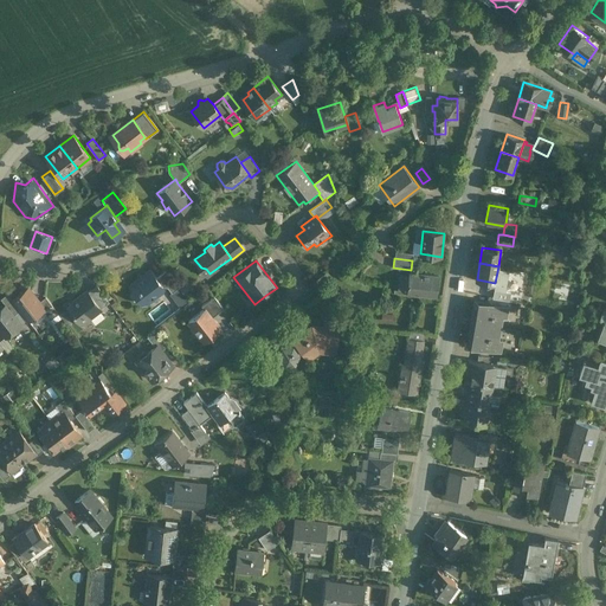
[(150,271),(143,276),(139,276),(139,279),(129,287),(142,303),(147,303),(149,301),(156,302),(159,301),(159,294),(162,292),(162,287),(156,278),(150,271)]
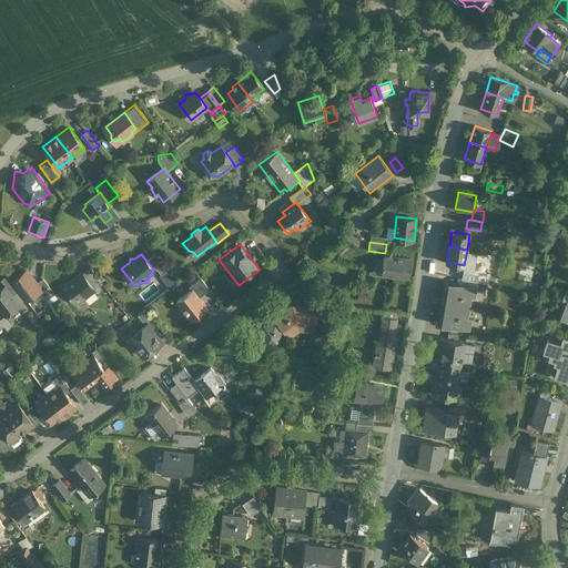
[(168,271),(155,254),(146,261),(152,269),(156,270),(161,275),(168,271)]
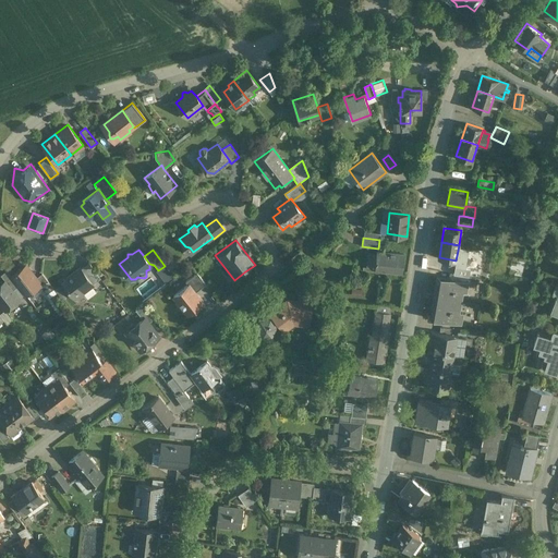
[(403,254),(377,251),(376,255),(368,254),(366,269),(402,273),(403,254)]
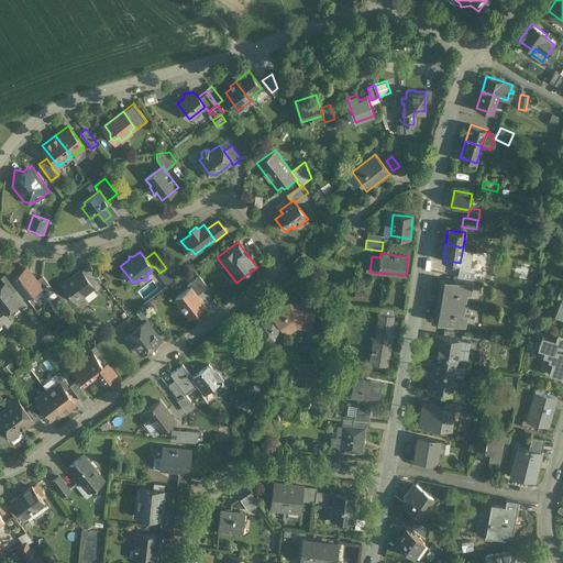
[(101,282),(89,265),(81,272),(94,287),(101,282)]
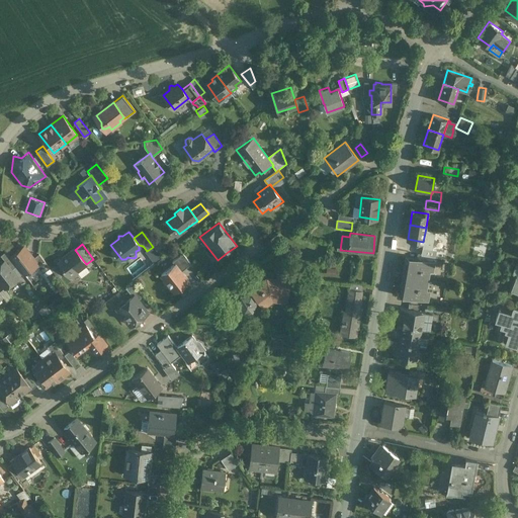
[(33,258),(24,246),(10,256),(17,265),(23,273),(23,274),(36,265),(37,263),(33,258)]
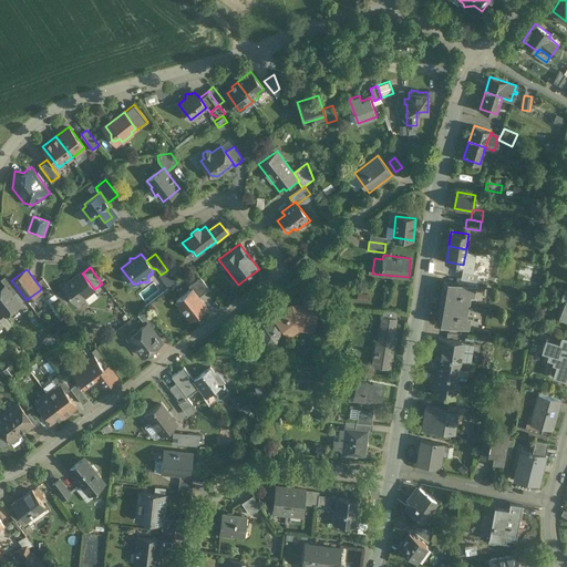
[(477,272),(462,269),(461,277),(462,278),(476,280),(477,272)]
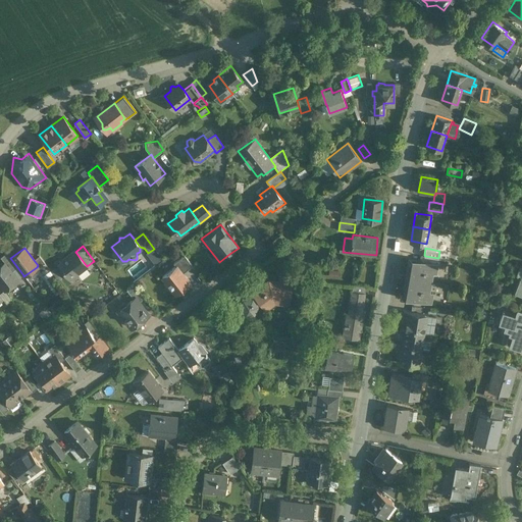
[(75,252),(74,251),(62,260),(62,262),(59,265),(63,270),(63,271),(64,272),(69,279),(70,278),(71,280),(73,280),(77,277),(77,275),(76,274),(87,266),(75,252)]
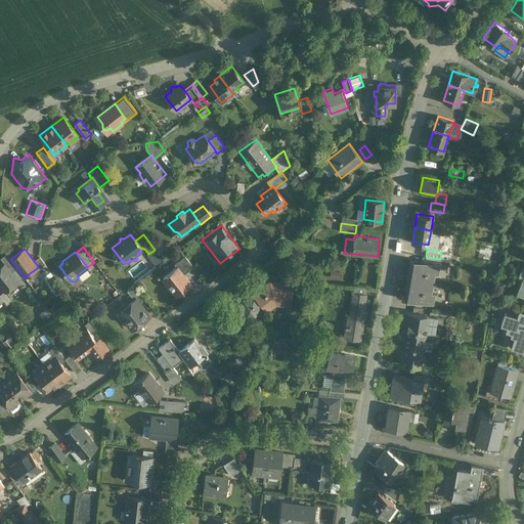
[(10,259),(6,254),(0,258),(5,263),(12,272),(17,268),(10,259)]
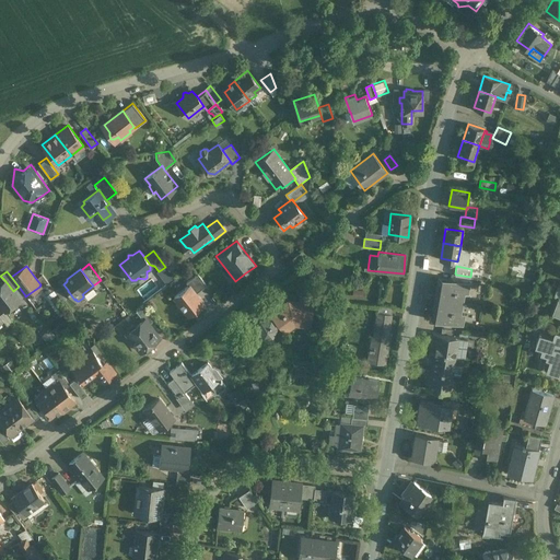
[(198,273),(186,282),(188,286),(189,284),(196,293),(207,286),(198,273)]
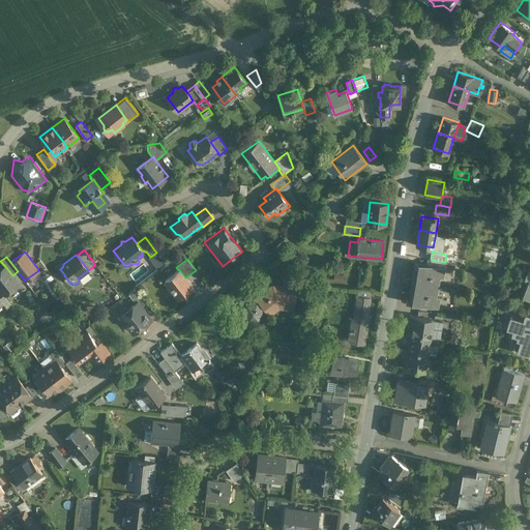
[(51,274),(39,260),(34,264),(38,269),(37,271),(43,280),(51,274)]
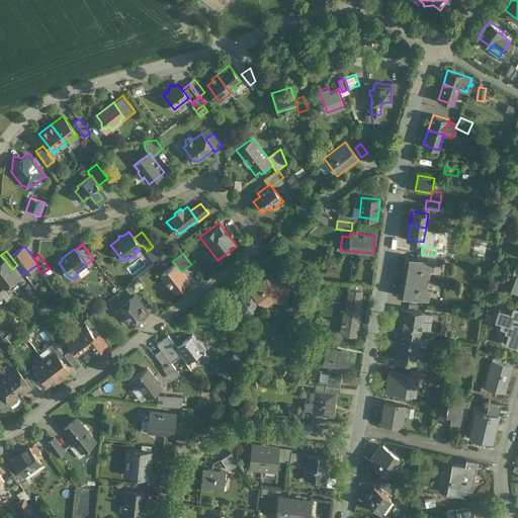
[(435,256),(422,254),(421,260),(434,262),(435,256)]
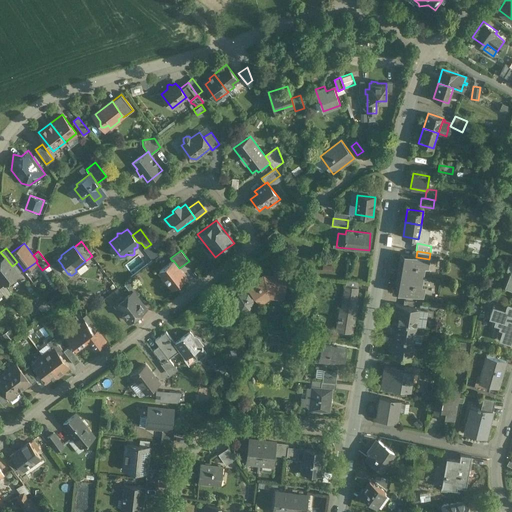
[(416,257),(401,254),(398,273),(426,278),(429,259),(416,257)]
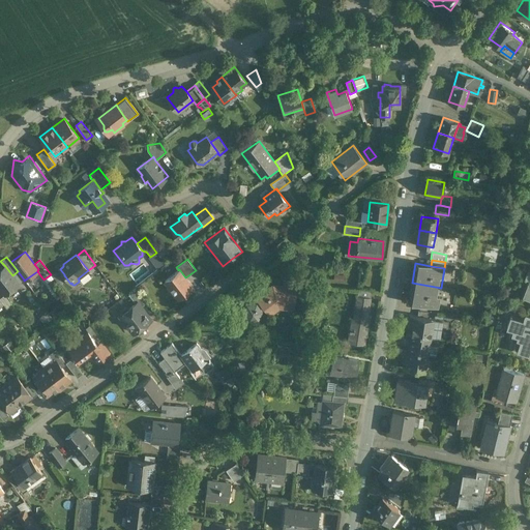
[(12,275),(5,266),(0,269),(0,289),(4,295),(10,290),(15,291),(18,289),(18,285),(19,284),(24,280),(18,271),(12,275)]
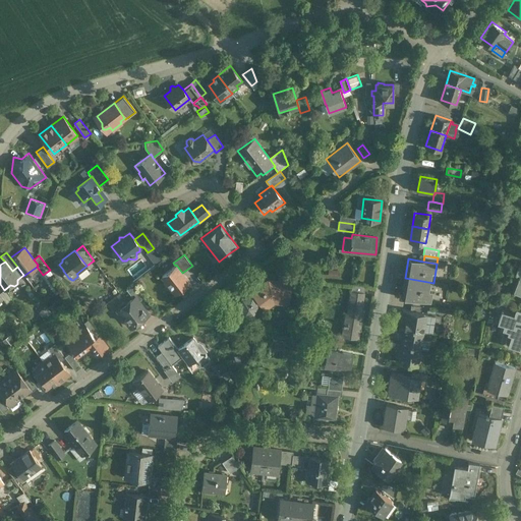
[(182,273),(176,265),(175,266),(162,276),(176,294),(189,283),(182,273)]
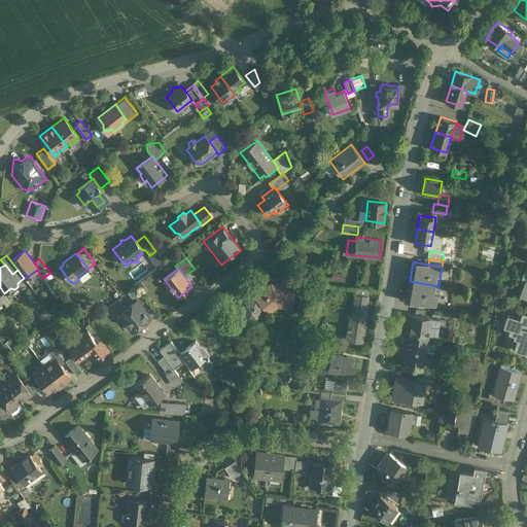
[(301,281),(283,279),(282,286),(294,287),(294,289),(300,289),(301,281)]
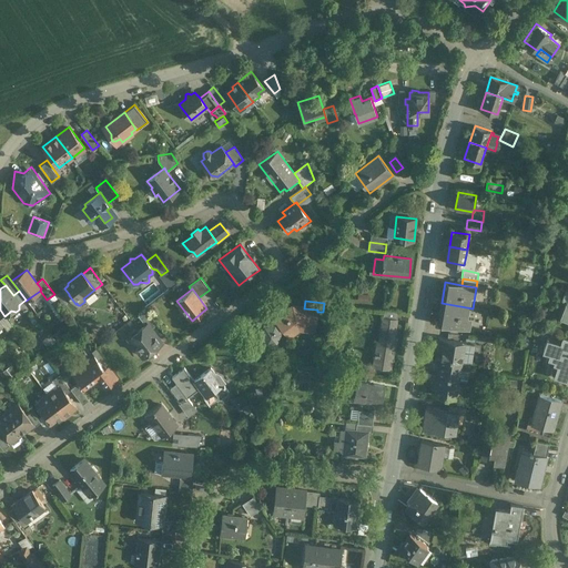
[(473,308),(442,303),(438,323),(454,326),(469,328),(473,308)]
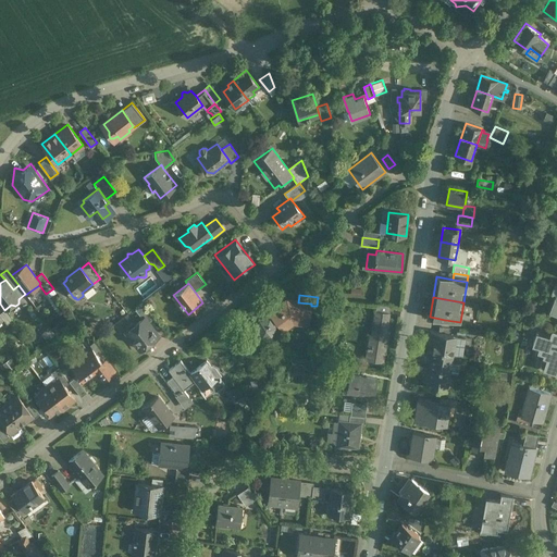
[(298,302),(287,300),(270,313),(272,317),(269,319),(260,320),(256,329),(261,336),(271,335),(274,326),(274,325),(276,324),(281,330),(293,321),(309,322),(311,306),(311,304),(298,302)]
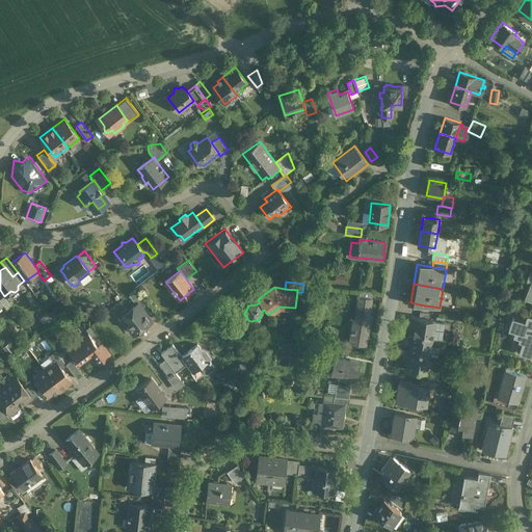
[(147,302),(136,289),(130,293),(129,295),(136,304),(138,304),(141,309),(145,304),(147,302)]
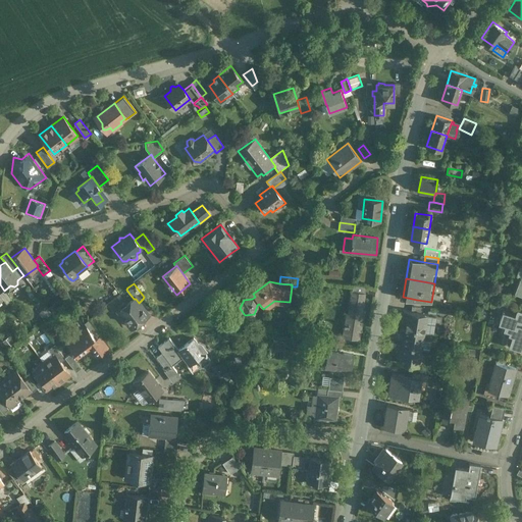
[(366,285),(353,284),(352,292),(355,292),(365,293),(366,285)]
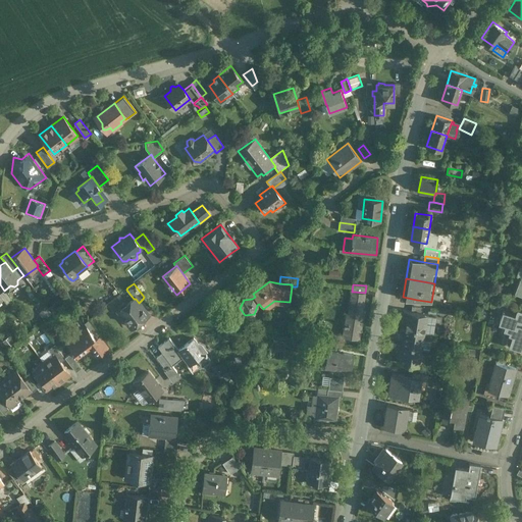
[(11,300),(4,291),(0,294),(0,295),(3,299),(6,304),(11,300)]
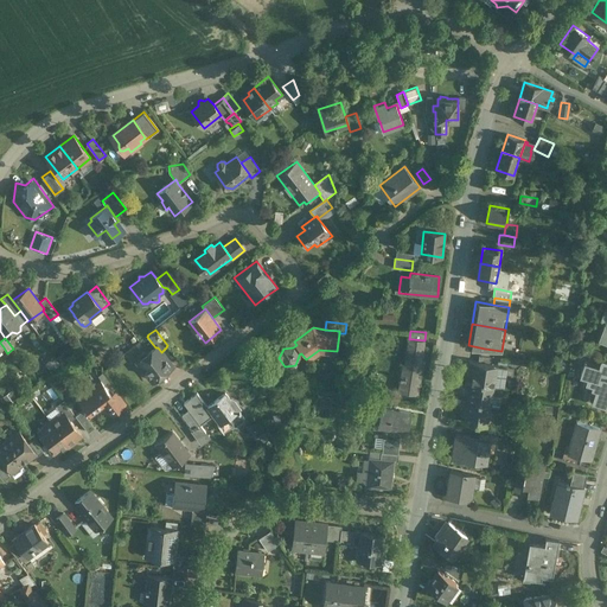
[(413,339),(409,339),(406,364),(404,364),(403,377),(401,376),(398,391),(419,395),(422,368),(420,366),(425,340),(413,339)]
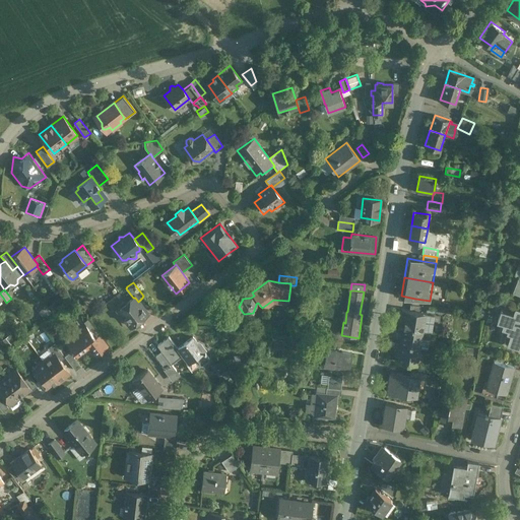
[(138,302),(135,298),(133,298),(119,308),(119,310),(130,325),(132,326),(146,315),(146,313),(138,302)]
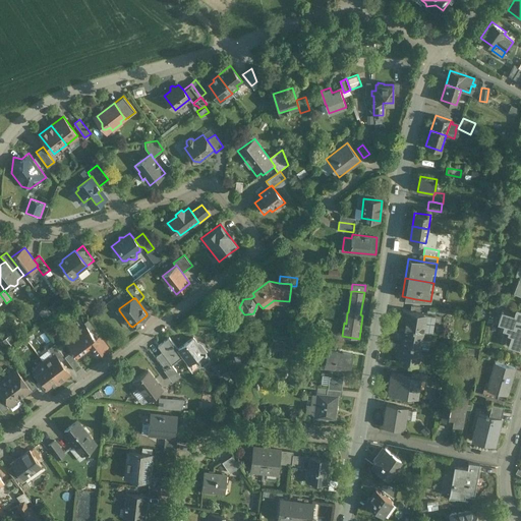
[(430,301),(416,299),(415,305),(427,307),(429,307),(430,301)]
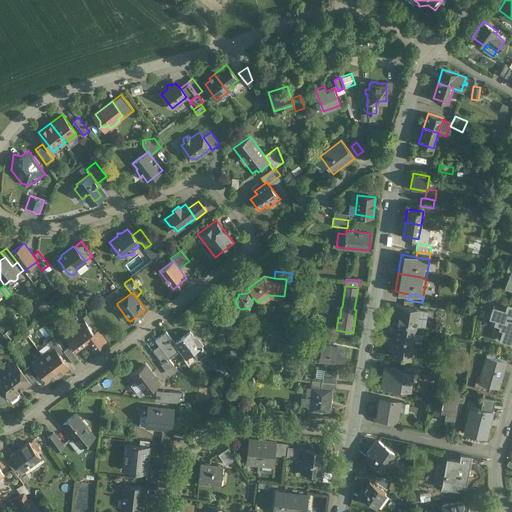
[(408,300),(404,300),(403,305),(419,308),(420,302),(408,300)]
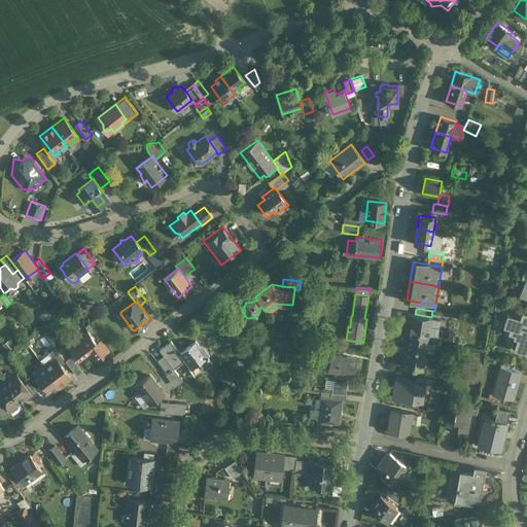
[(46,311),(40,316),(44,320),(49,315),(46,311)]
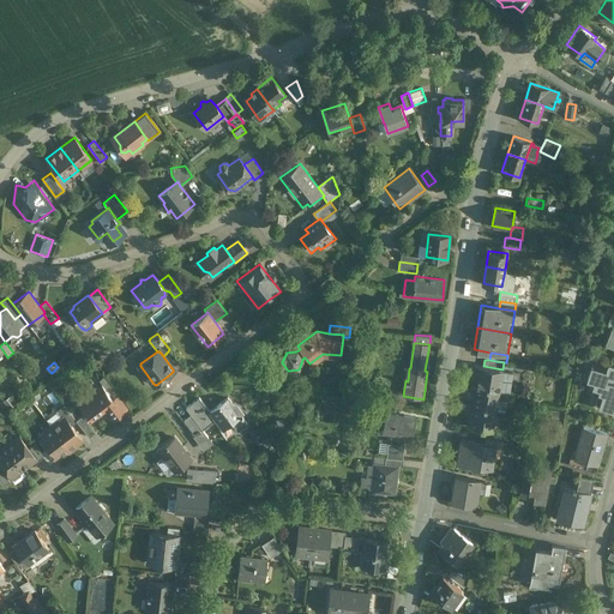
[(483,366),(474,365),(473,373),(479,374),(476,385),(476,386),(499,390),(503,369),(483,366)]
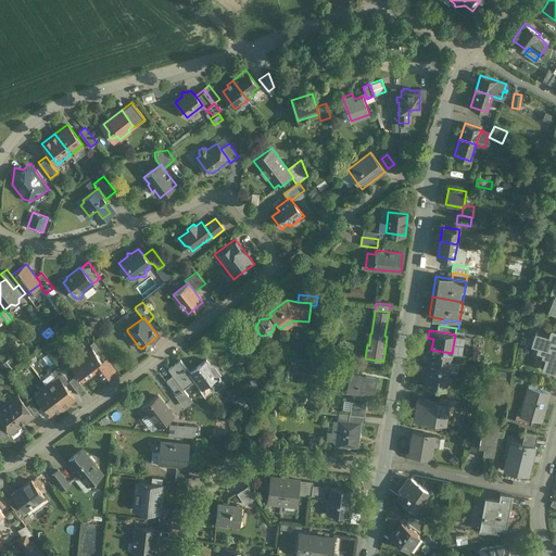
[(555,337),(548,333),(548,335),(535,330),(531,341),(539,343),(536,349),(543,351),(542,354),(546,355),(543,366),(554,369),(555,362),(555,337)]
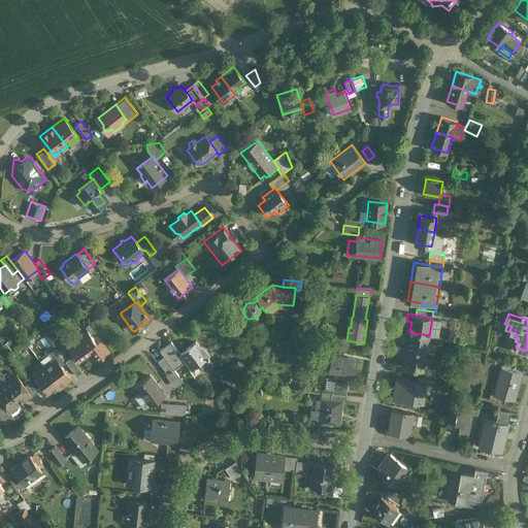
[(429,335),(409,332),(409,331),(405,331),(403,338),(408,338),(406,349),(427,352),(429,335)]
